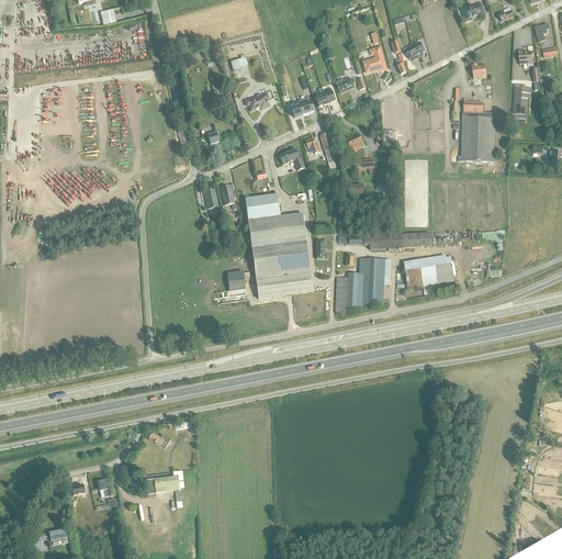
[(481,1),(462,7),(465,20),(472,18),(471,15),(484,11),(481,1)]
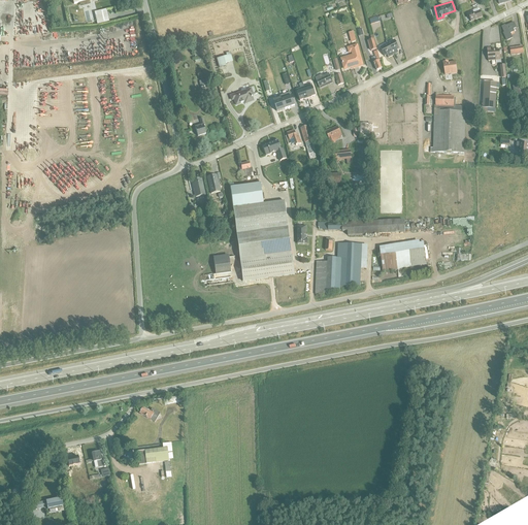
[(472,8),(468,10),(471,19),(483,14),(480,5),(479,5),(473,7),(472,8)]
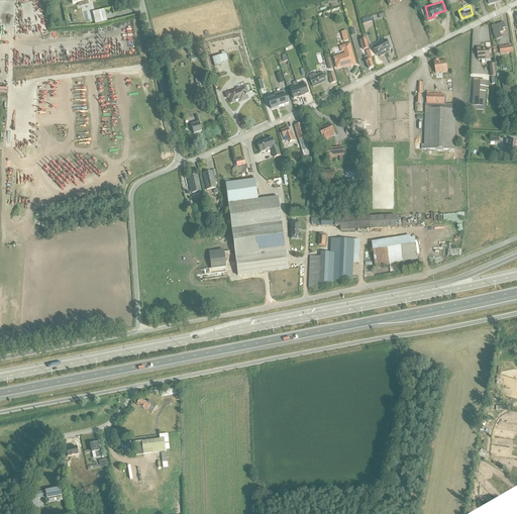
[(104,7),(92,10),(95,22),(107,19),(104,7)]
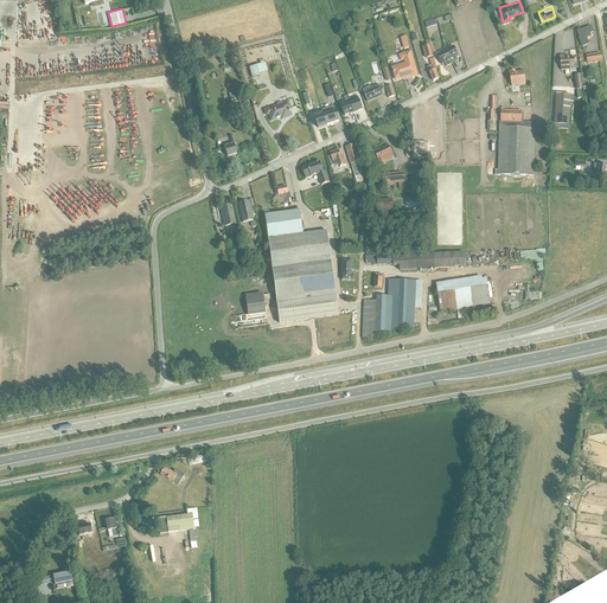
[(581,26),(577,27),(580,34),(579,34),(582,44),(589,40),(587,36),(592,33),(590,30),(593,29),(590,24),(581,27),(581,26)]
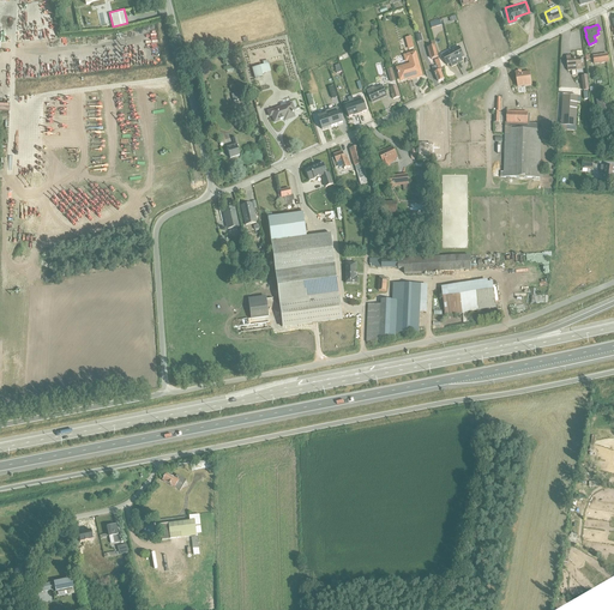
[(433,43),(427,44),(431,56),(439,54),(434,37),(431,38),(433,43)]
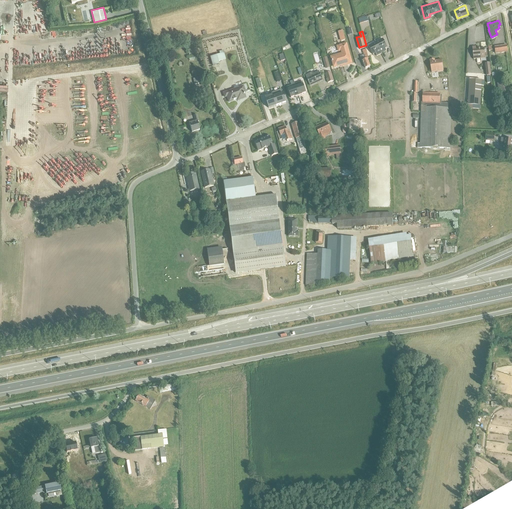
[(376,40),(381,51),(386,48),(385,46),(387,45),(383,36),(376,40)]
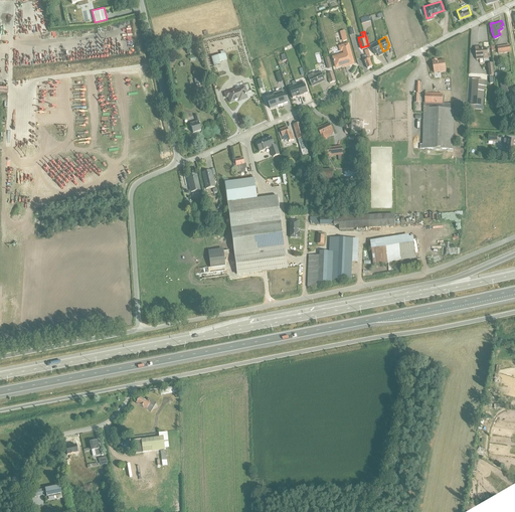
[(343,50),(333,53),(335,60),(336,61),(337,61),(338,64),(345,62),(345,63),(352,61),(353,61),(353,60),(348,40),(338,43),(340,49),(343,49),(343,50)]
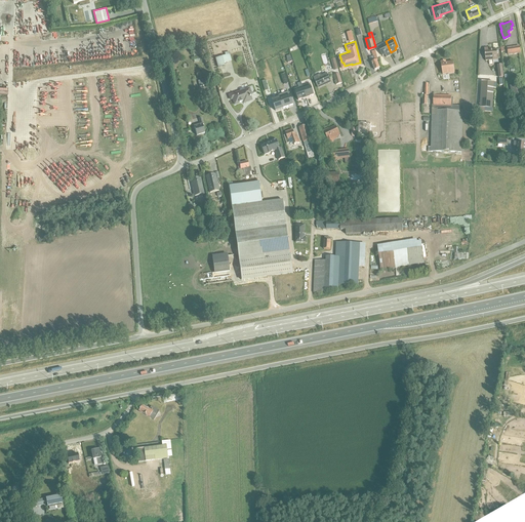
[(391,52),(386,41),(378,44),(382,53),(385,52),(387,54),(391,52)]
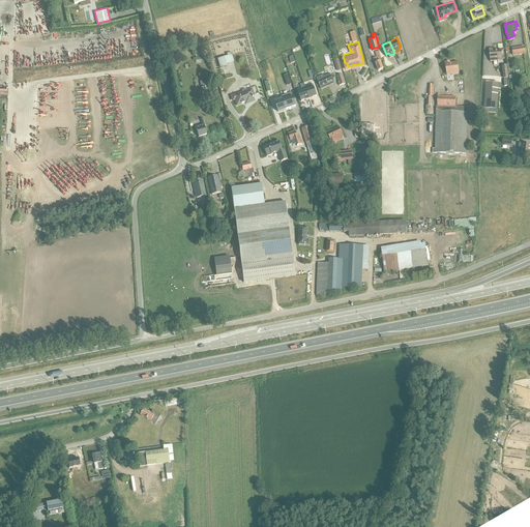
[(493,46),(489,47),(491,59),(503,58),(501,47),(493,48),(493,46)]
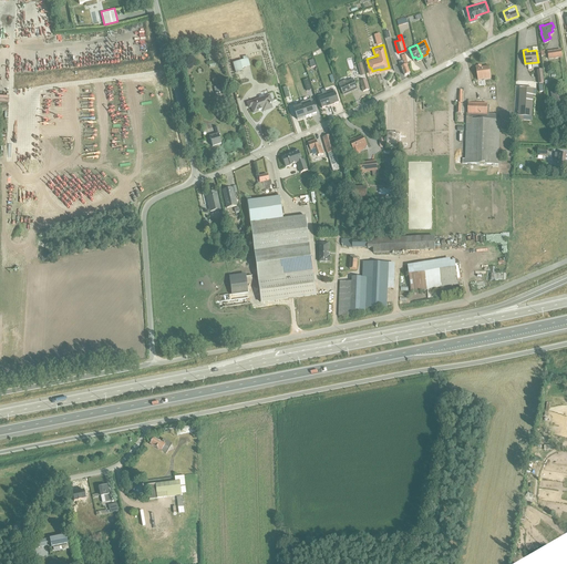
[(218,50),(207,53),(209,60),(220,57),(218,50)]
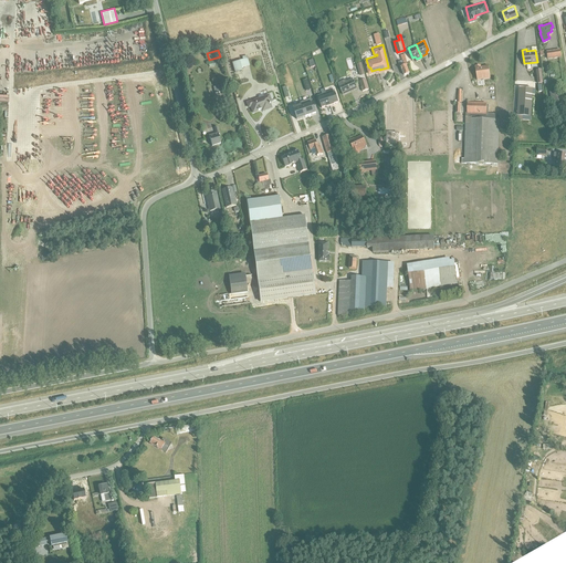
[(402,60),(399,62),(404,72),(410,70),(407,62),(408,62),(405,52),(401,53),(402,60)]
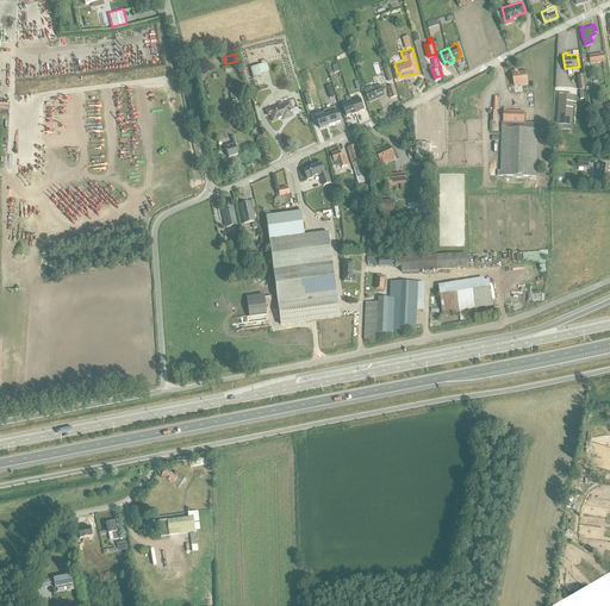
[(262,61),(250,64),(254,75),(261,73),(261,70),(269,68),(266,57),(261,58),(262,61)]
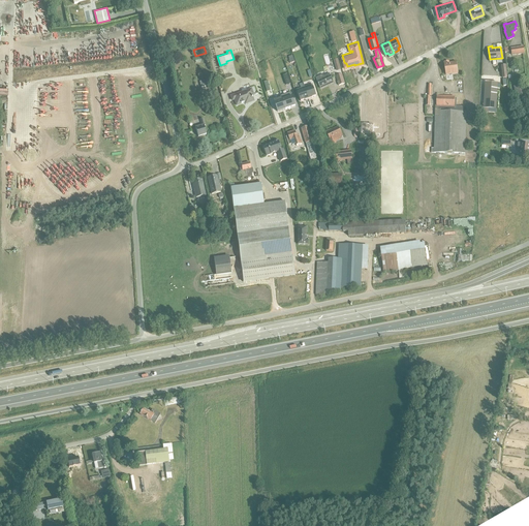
[(449,59),(444,59),(446,72),(459,70),(457,59),(449,60),(449,59)]
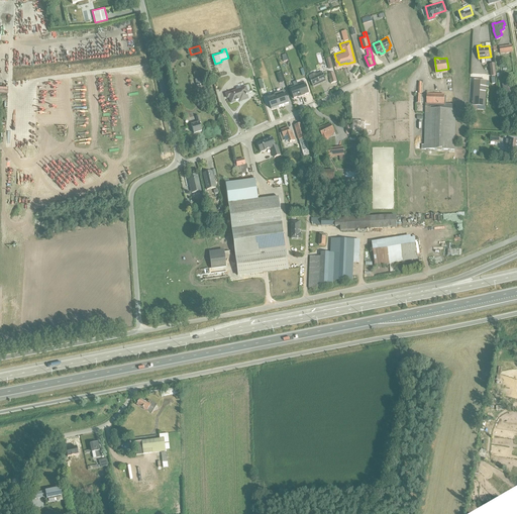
[(316,70),(308,74),(313,83),(326,78),(322,69),(317,72),(316,70)]
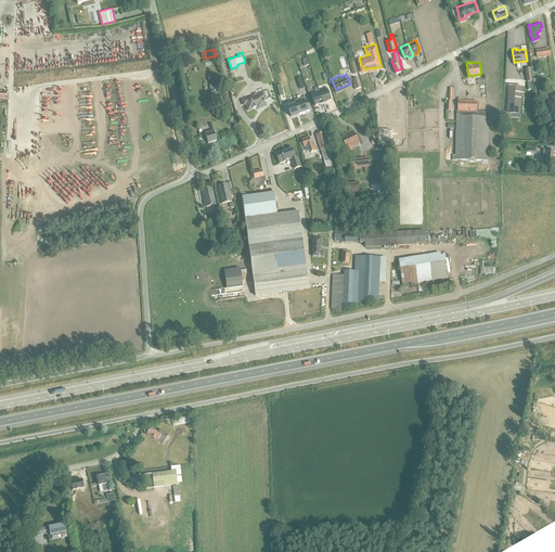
[(359,76),(352,77),(356,87),(362,85),(359,76)]
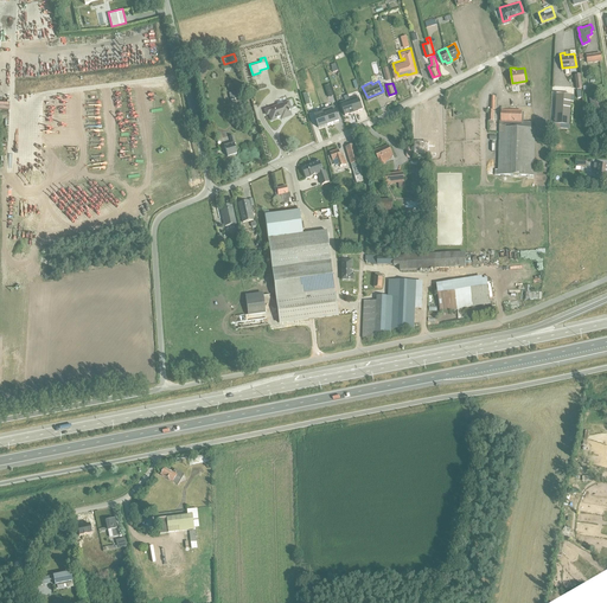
[(556,91),(555,126),(561,126),(561,121),(570,122),(572,91),(556,91)]
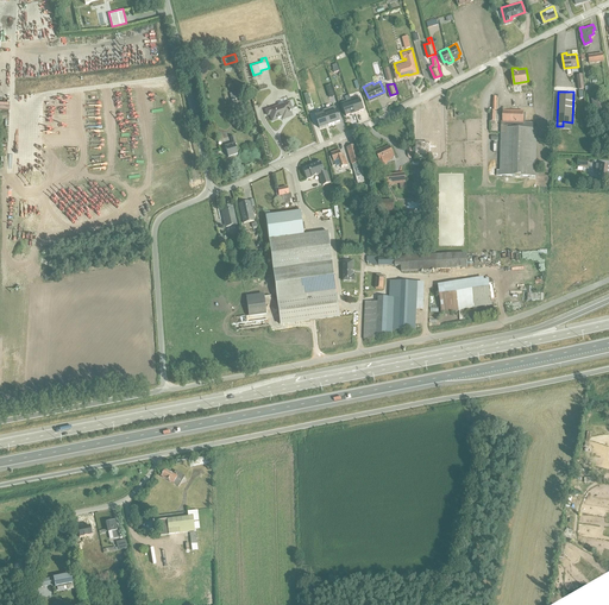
[(351,96),(356,111),(360,109),(359,109),(364,107),(359,94),(351,96)]
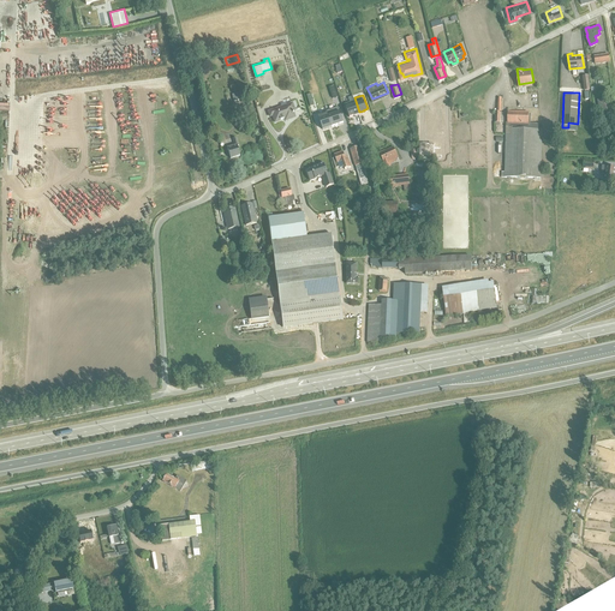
[(609,95),(597,97),(599,109),(611,107),(609,95)]
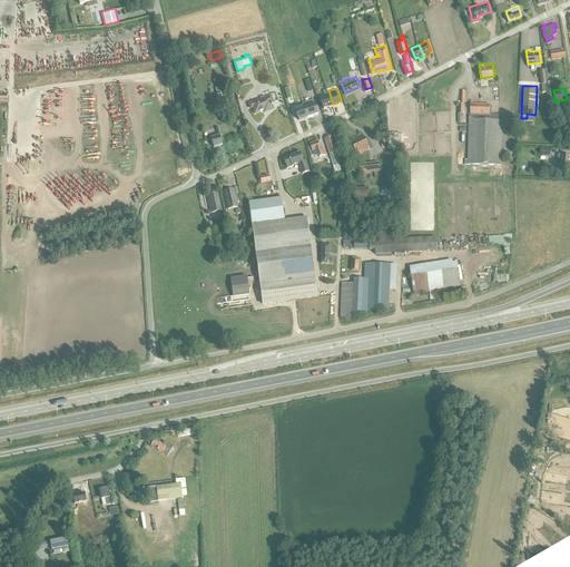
[(333,104),(328,90),(320,94),(324,106),(328,105),(328,106),(333,104)]
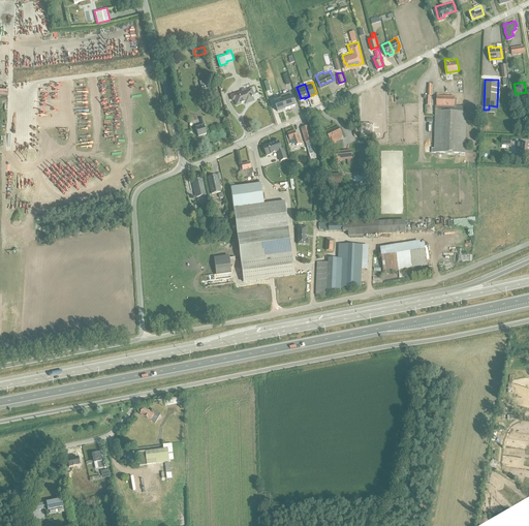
[(384,84),(375,86),(377,97),(378,114),(387,114),(386,96),(384,84)]
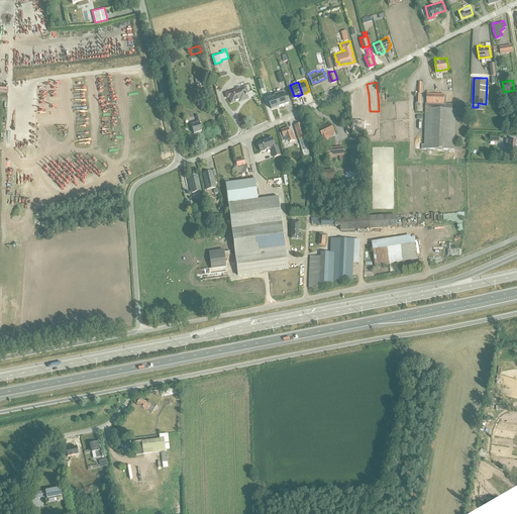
[(236,87),(225,91),(227,96),(229,95),(231,100),(242,96),(243,98),(247,96),(246,92),(248,91),(246,84),(240,85),(239,84),(236,85),(236,87)]
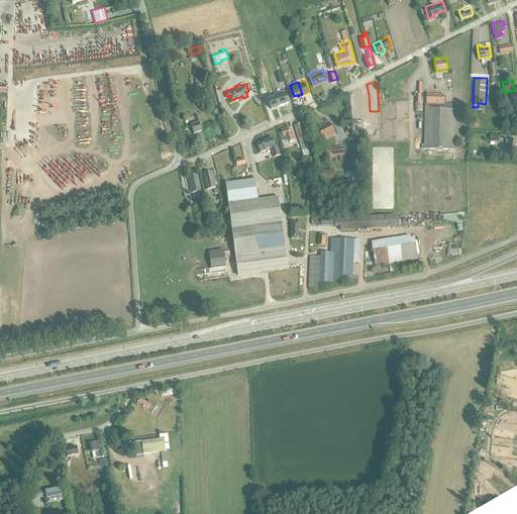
[(272,95),(268,96),(272,107),(276,105),(277,105),(280,104),(275,91),(271,93),(272,95)]
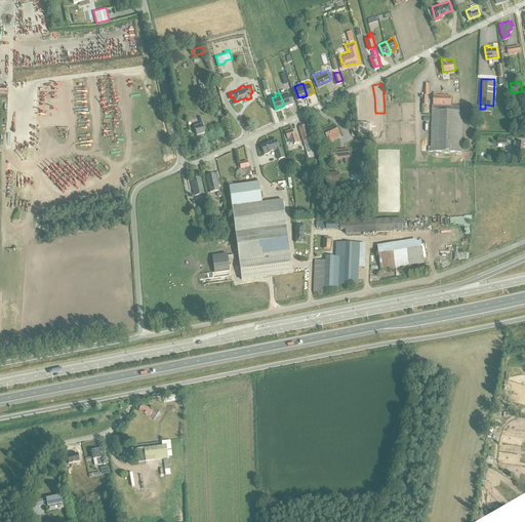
[(431,145),(431,149),(461,150),(463,108),(462,108),(463,104),(453,103),(453,94),(451,94),(452,93),(434,92),(433,103),(432,103),(432,106),(431,145)]
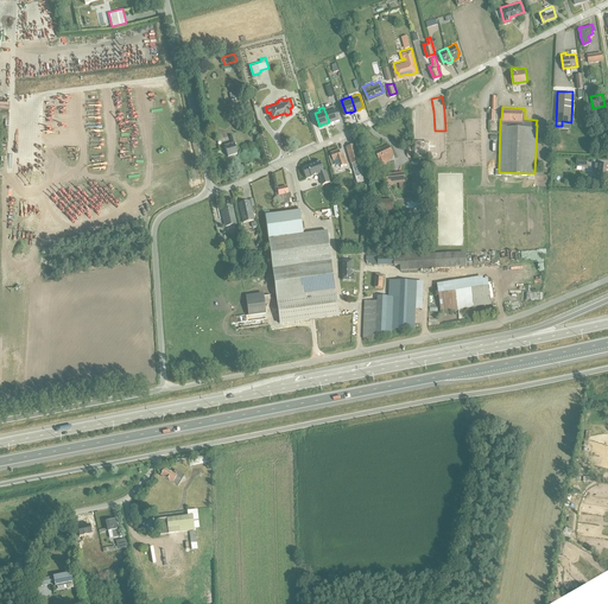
[(416,120),(413,120),(415,137),(416,137),(416,153),(425,154),(431,154),(432,163),(445,161),(444,139),(436,139),(432,139),(432,138),(418,139),(418,137),(419,135),(419,132),(417,132),(416,126),(420,125),(420,122),(424,121),(424,120),(428,120),(426,110),(415,112),(416,120)]
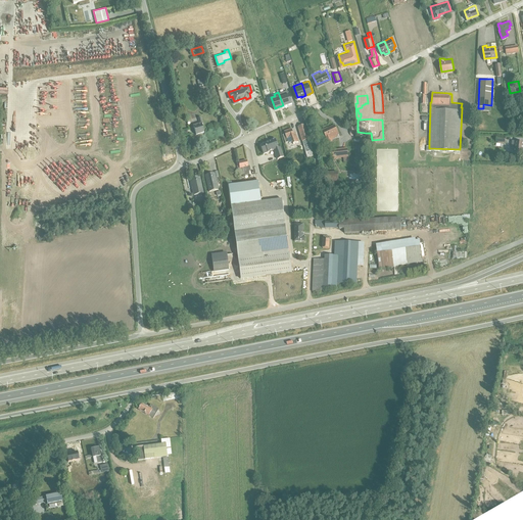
[(200,122),(193,124),(196,132),(204,130),(201,122),(203,121),(201,114),(198,115),(200,122)]
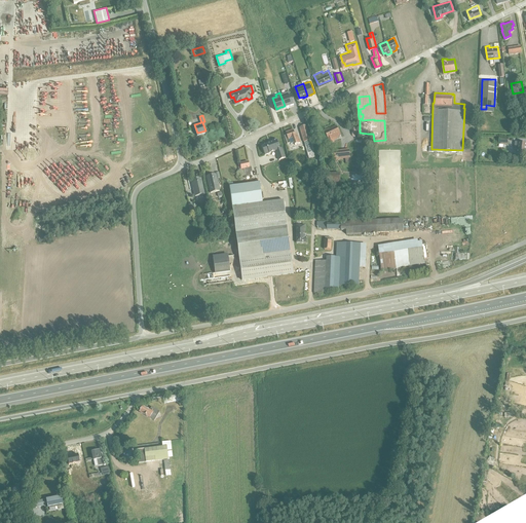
[(307,122),(300,124),(309,155),(314,154),(313,146),(307,122)]
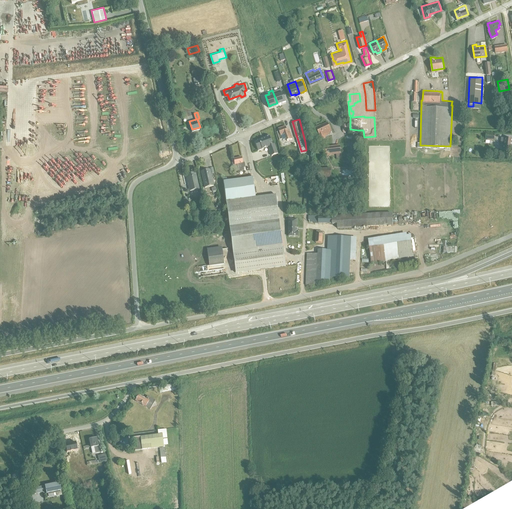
[(328,120),(316,126),(317,127),(316,129),(317,131),(319,131),(320,133),(319,133),(321,138),(326,135),(325,134),(330,132),(330,131),(332,130),(328,120)]
